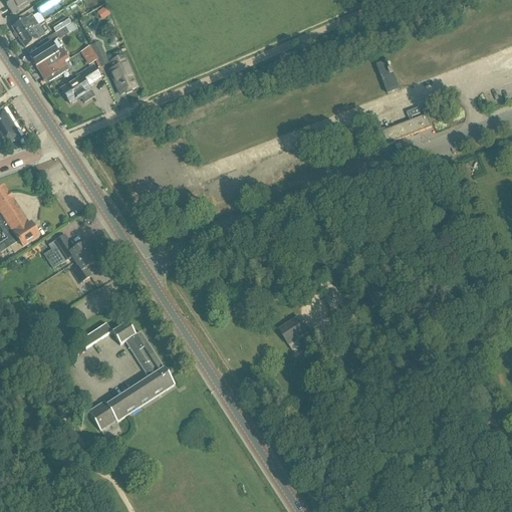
[(8,0),(10,3),(8,4),(14,13),(34,0),(8,0)]
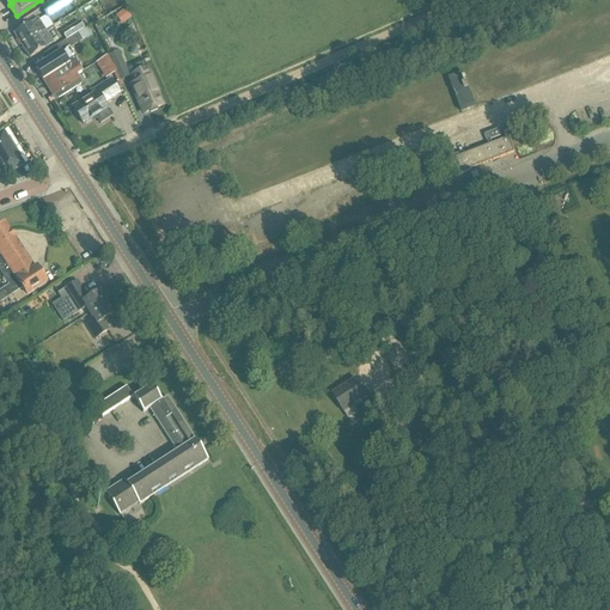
[(56,0),(44,8),(50,17),(68,5),(65,0),(56,0)]
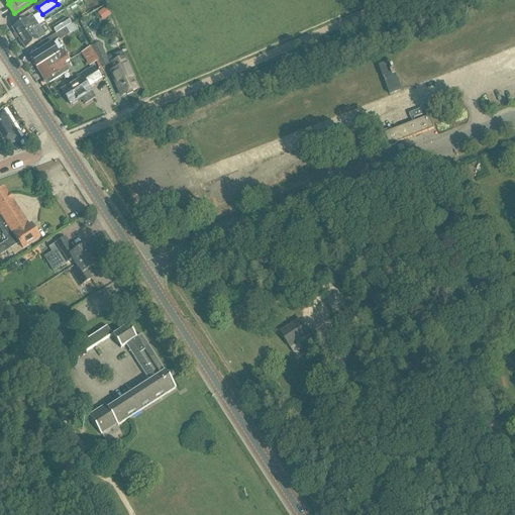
[(108,6),(100,12),(106,20),(113,14),(108,6)]
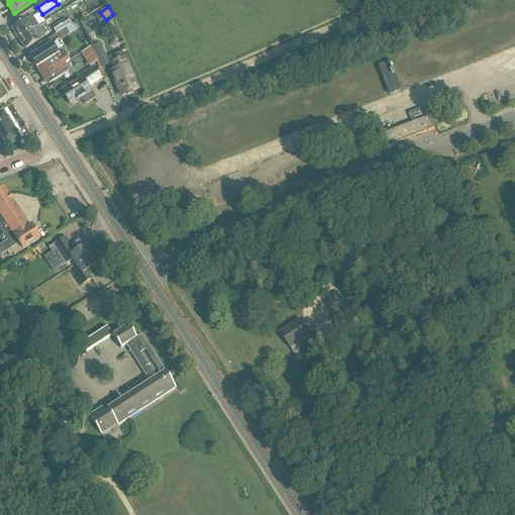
[(205,137),(198,139),(200,145),(199,145),(206,165),(514,45),(514,13),(238,121),(236,116),(202,129),(205,137)]
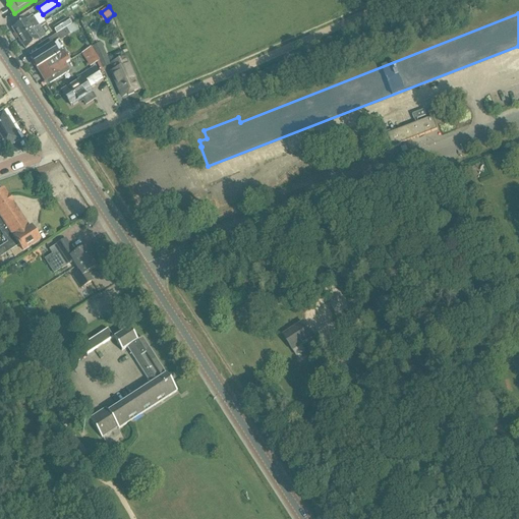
[(27,18),(13,27),(20,38),(35,29),(32,23),(38,19),(34,14),(29,18),(27,18)]
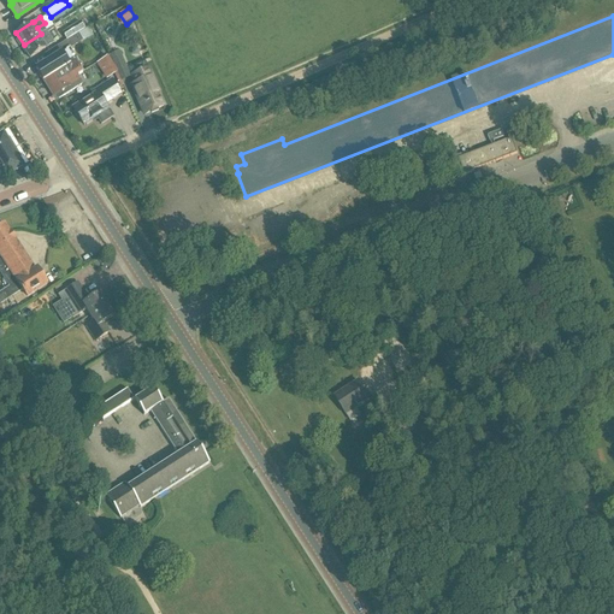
[(75,25),(66,31),(70,39),(80,33),(75,25)]
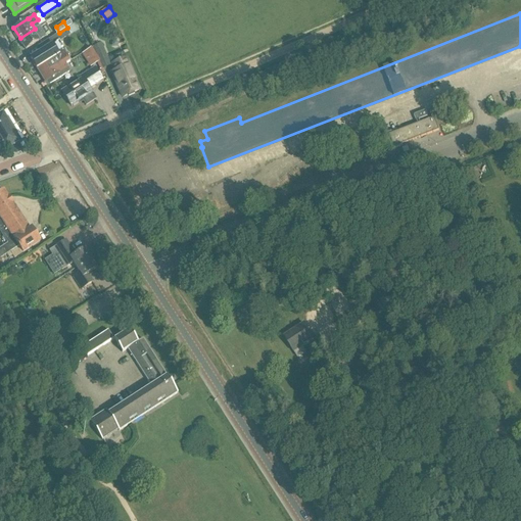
[(114,21),(108,25),(112,32),(117,29),(114,21)]
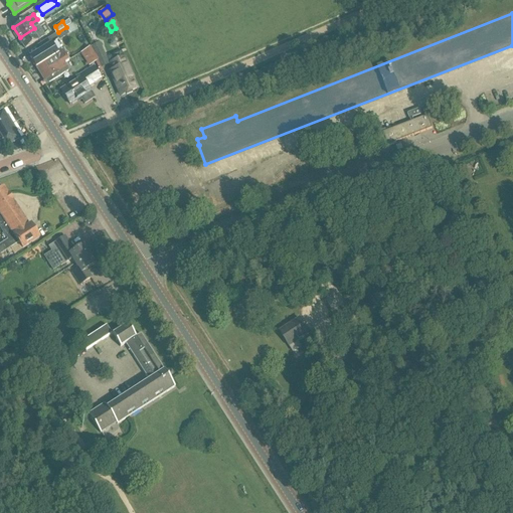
[(74,22),(66,27),(58,32),(39,44),(42,49),(32,55),(38,65),(41,69),(67,52),(65,49),(59,40),(65,36),(78,28),(74,22)]
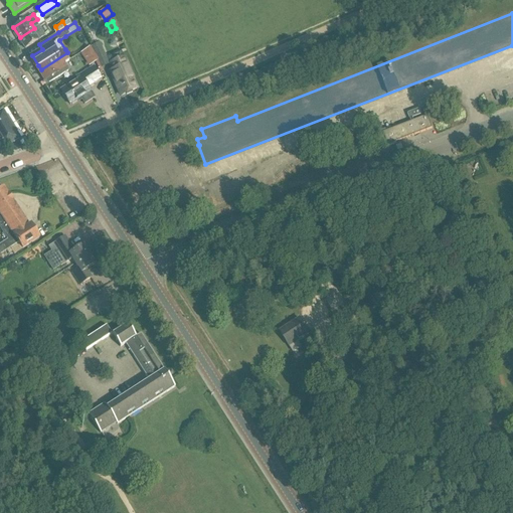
[(34,28),(20,37),(26,47),(40,38),(46,34),(40,24),(34,28)]
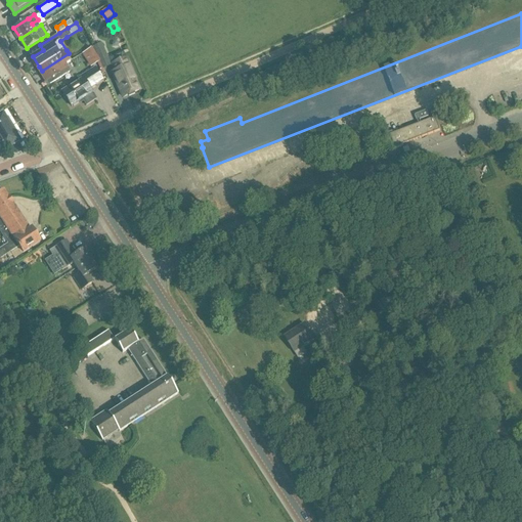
[(81,44),(87,59),(97,54),(90,40),(81,44)]
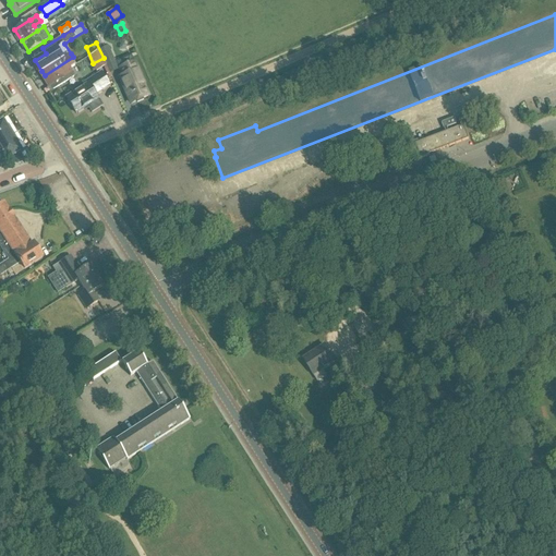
[(110,45),(101,49),(112,73),(121,69),(110,45)]
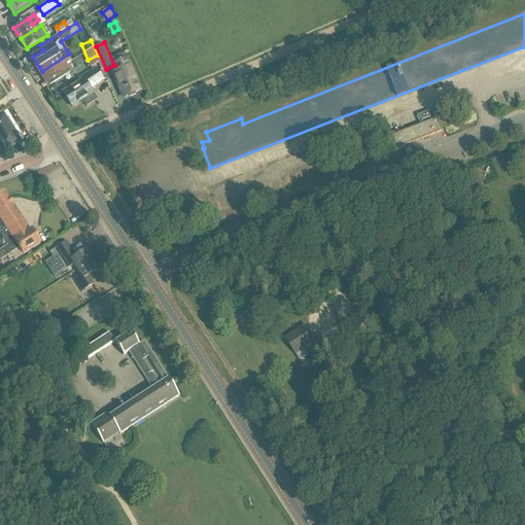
[(126,49),(112,56),(118,70),(115,72),(126,96),(141,90),(131,65),(132,65),(126,49)]
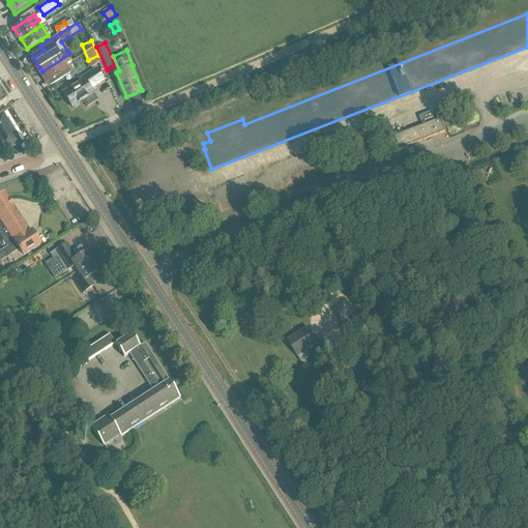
[(69,54),(42,71),(51,85),(74,70),(69,63),(74,61),(69,54)]
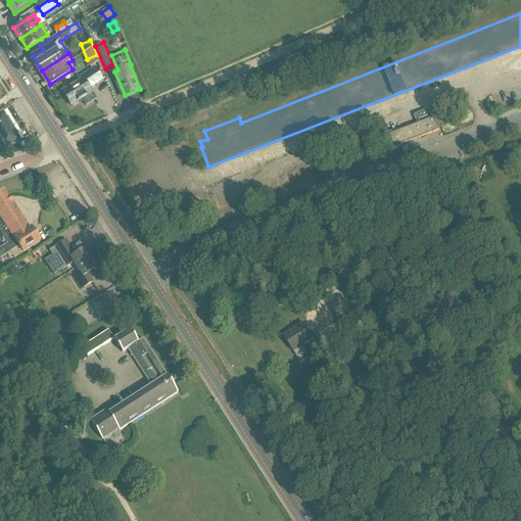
[(84,77),(63,90),(73,104),(84,97),(87,103),(97,97),(93,91),(91,87),(104,79),(96,65),(86,73),(82,75),(84,77)]
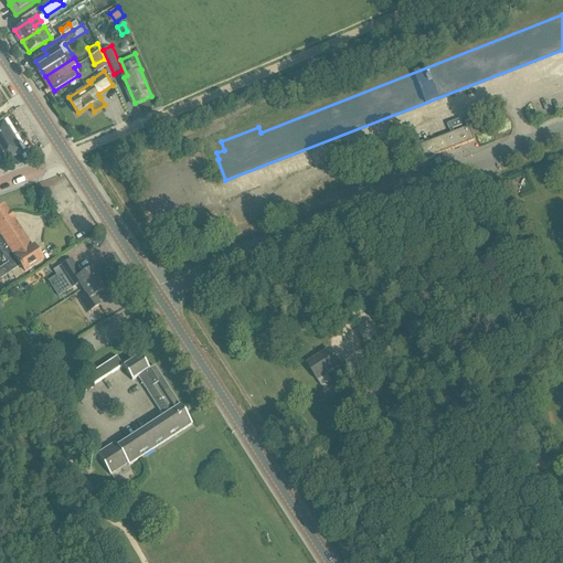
[(124,84),(118,86),(129,108),(135,105),(124,84)]
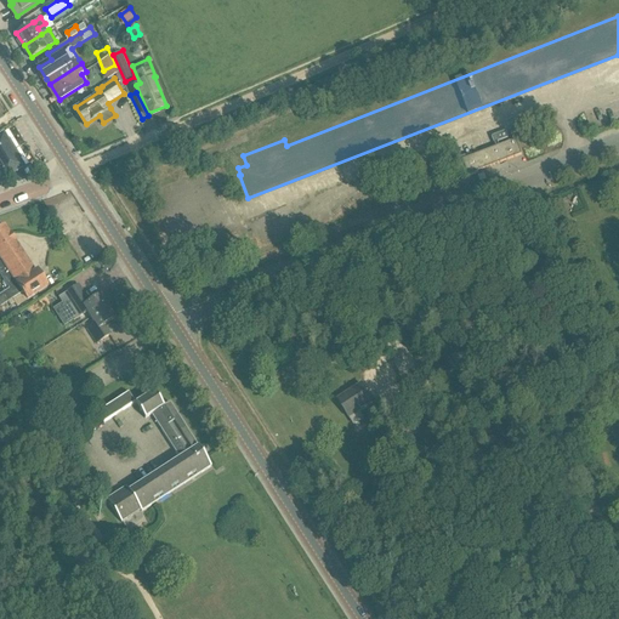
[(475,154),(465,158),(471,174),(481,170),(482,169),(524,153),(518,137),(501,145),(500,142),(511,137),(509,131),(495,136),(498,143),(499,146),(475,154)]
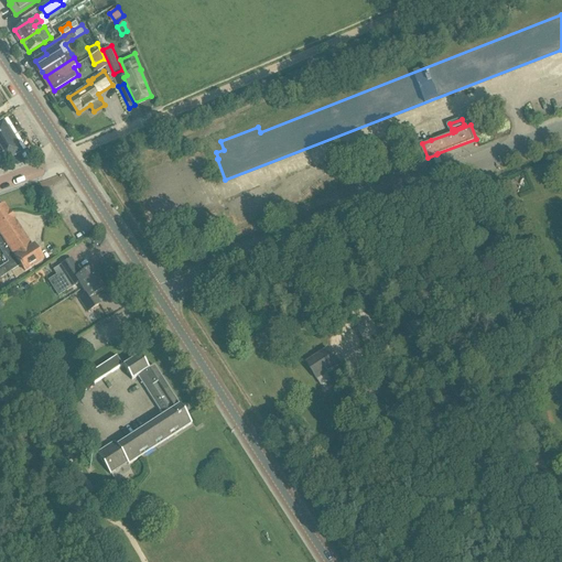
[(0,161),(3,159),(6,162),(22,152),(19,144),(9,129),(4,122),(0,125),(0,161)]
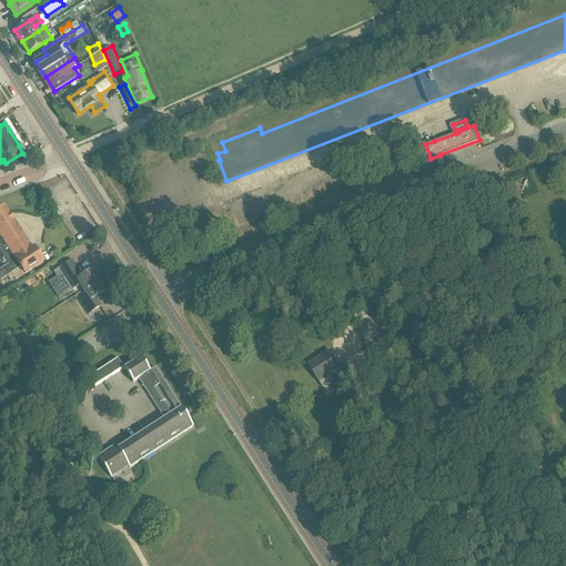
[(0,246),(10,262),(0,269),(0,280),(22,265),(27,273),(46,261),(37,246),(33,248),(16,219),(11,212),(6,205),(0,208),(0,246)]
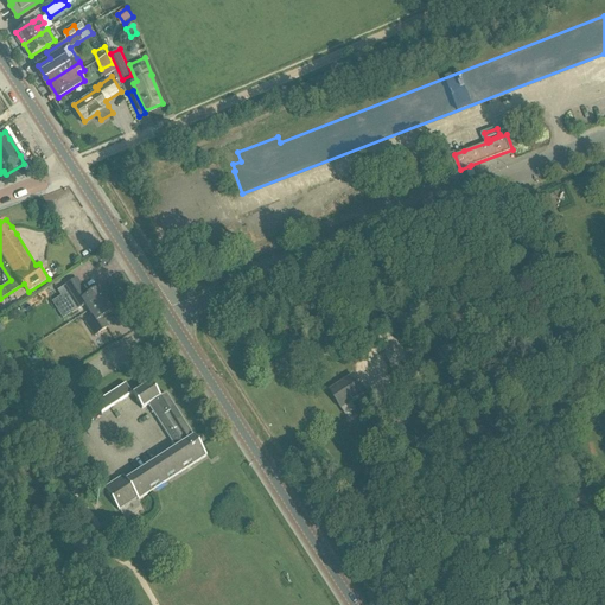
[(78,276),(59,290),(74,312),(87,304),(90,310),(107,298),(100,287),(94,292),(93,290),(88,292),(84,285),(78,276)]
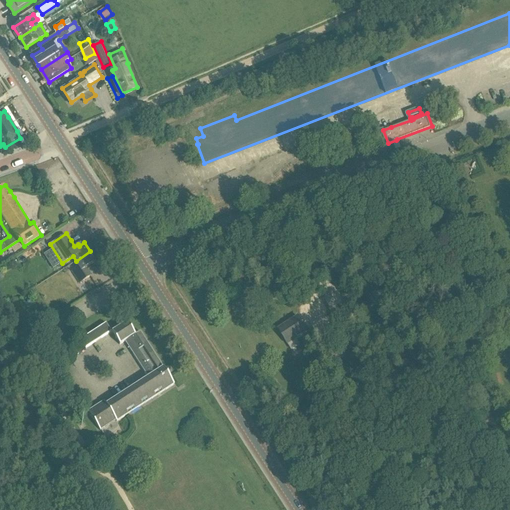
[(80,266),(73,270),(81,282),(93,274),(89,268),(92,266),(91,264),(96,261),(90,251),(76,261),(80,266)]
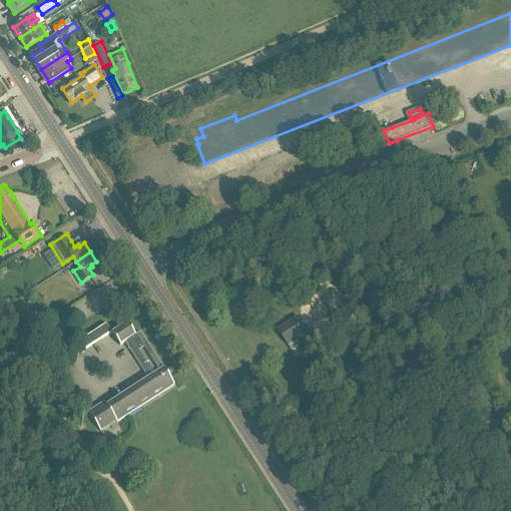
[(300,317),(281,329),(291,345),(292,344),(295,350),(302,345),(299,340),(311,333),(310,332),(314,330),(310,323),(306,325),(300,317)]
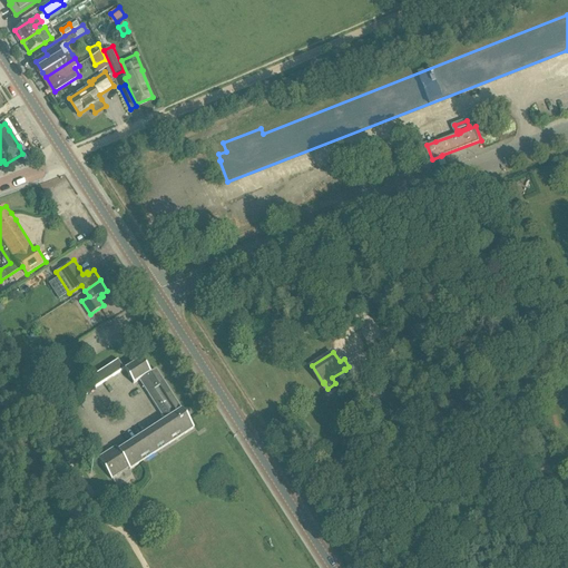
[(117,446),(99,457),(113,478),(130,467),(131,468),(195,427),(157,369),(152,372),(143,358),(125,369),(135,383),(140,379),(166,419),(119,449),(117,446)]
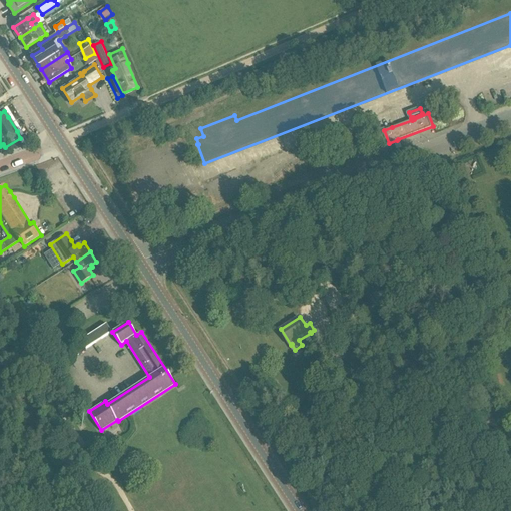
[(112,332),(111,330),(106,323),(81,339),(87,348),(112,332)]
